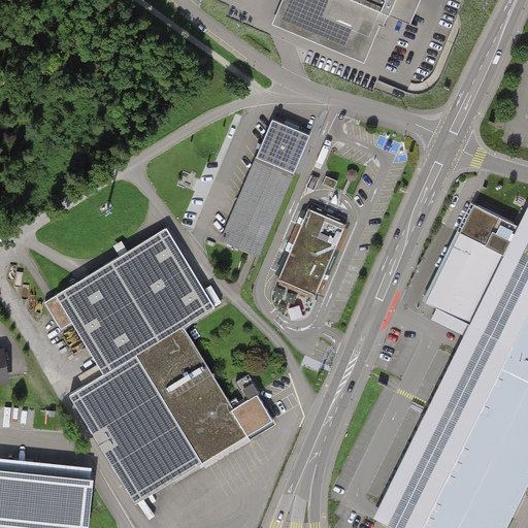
[(297,0),(301,1),(292,23),(353,50),(365,20),(380,26),(385,14),(411,27),(423,0),(297,0)]
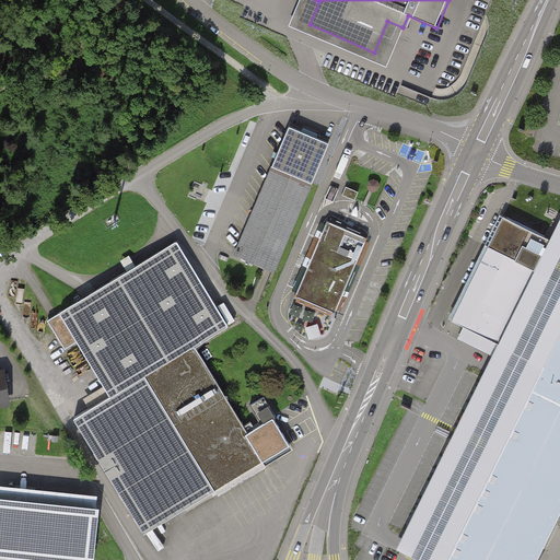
[(289,124),(271,165),(311,182),(328,140),(289,124)]
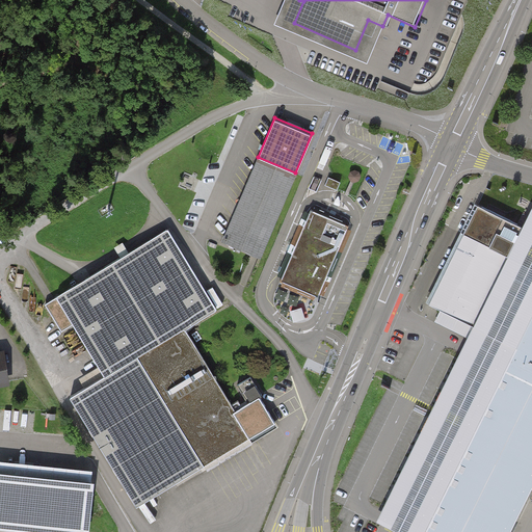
[(259,258),(295,173),(258,157),(221,242),(259,258)]
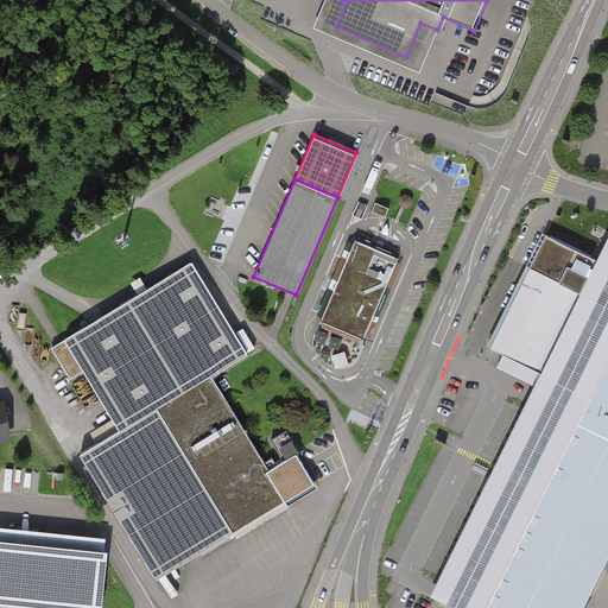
[(589,258),(538,233),(481,347),(536,374),(525,394),(491,466),(430,588),(425,597),(438,605),(445,607),(444,607),(578,607),(607,549),(607,232),(602,229),(589,258)]
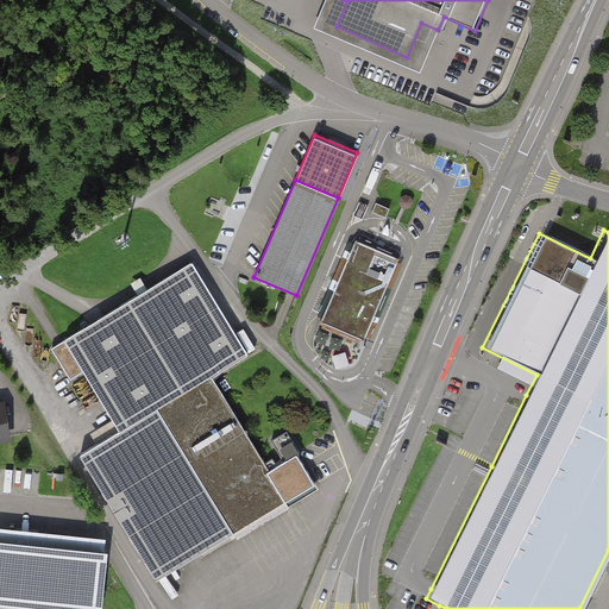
[(321,321),(364,339),(399,257),(356,239),(321,321)]
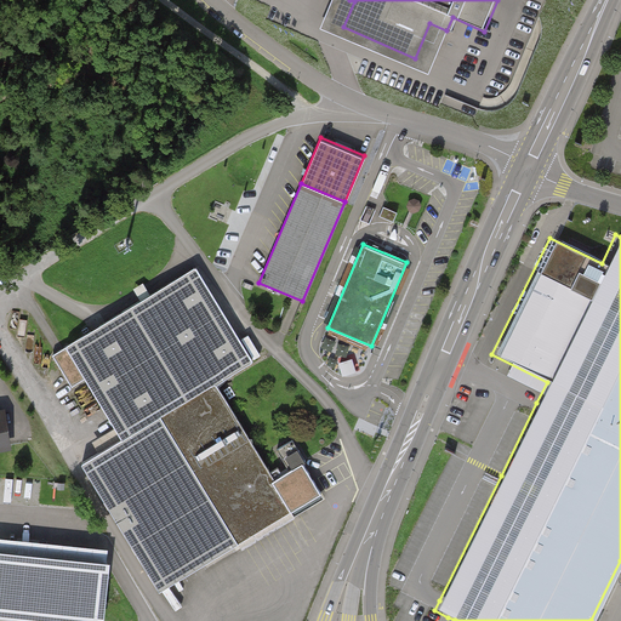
[(160,591),(320,493),(291,445),(278,454),(288,468),(273,478),(215,385),(252,362),(193,266),(47,355),(67,385),(79,377),(119,440),(81,463),(160,591)]
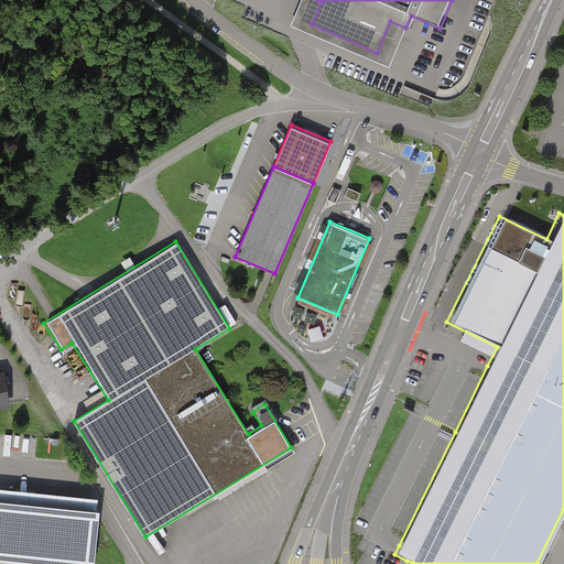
[(94,563),(100,502),(0,491),(0,554),(94,563)]
